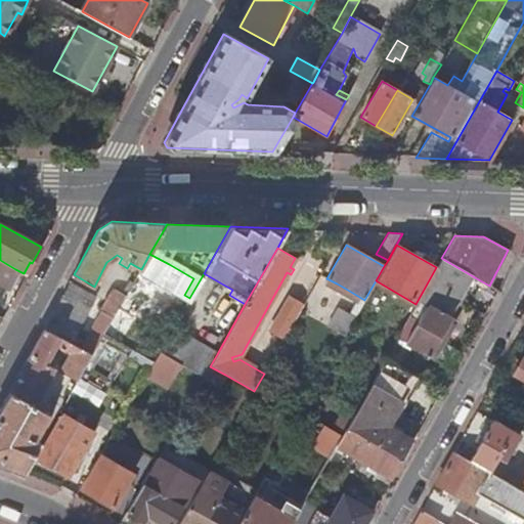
[(149,254),(141,269),(139,273),(158,284),(169,264),(149,254)]
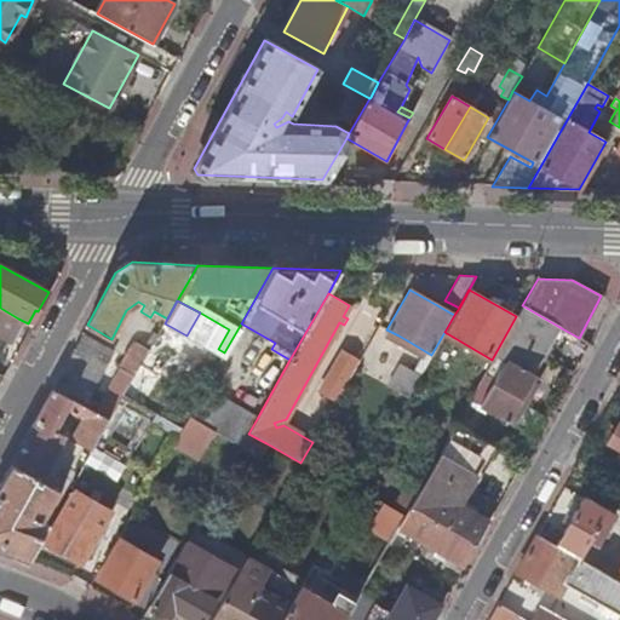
[(522,305),(516,316),(492,360),(469,401),(507,423),(532,377),(560,327),(522,305)]
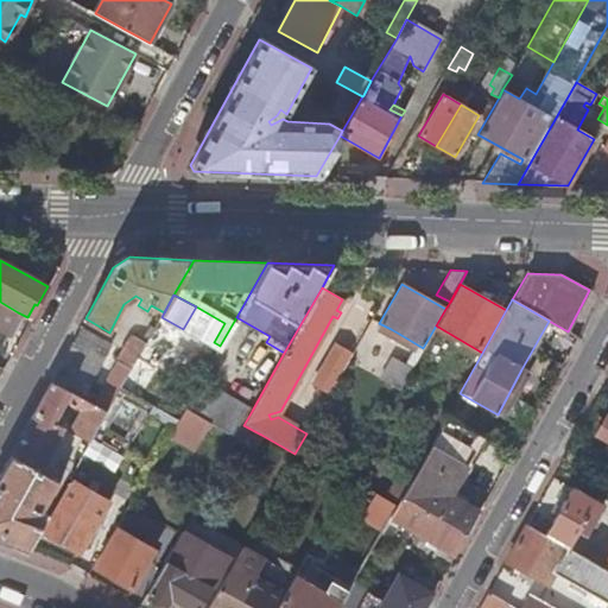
[(0,324),(8,329),(18,312),(0,302),(0,324)]
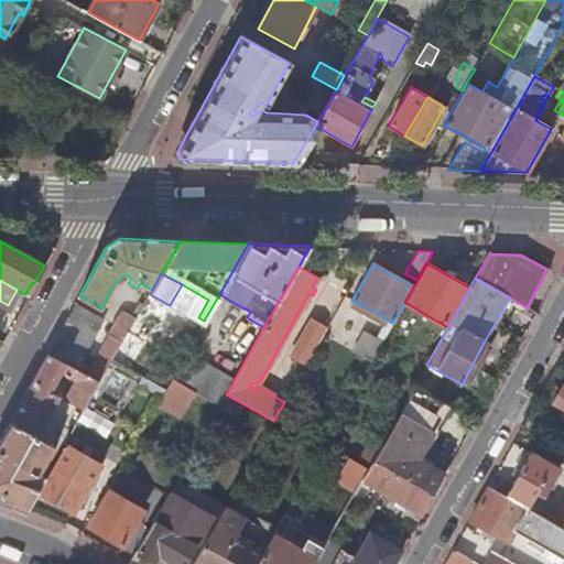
[(182,284),(170,305),(196,321),(198,317),(208,300),(182,284)]
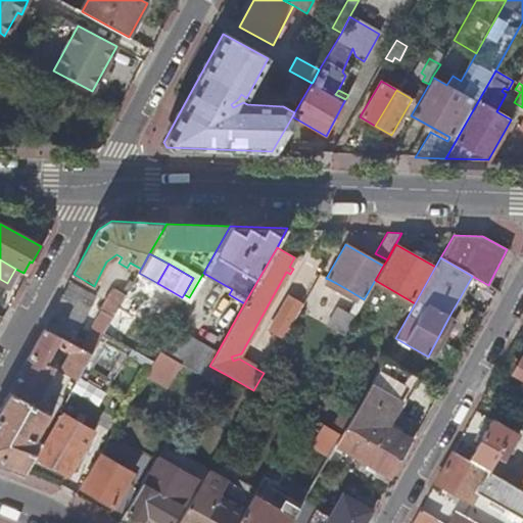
[(19,271),(15,269),(7,283),(12,285),(19,271)]
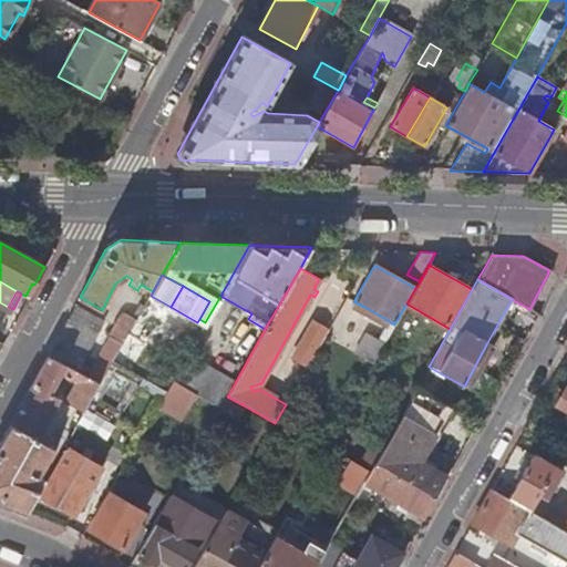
[(75,305),(48,356),(76,371),(104,320),(75,305)]
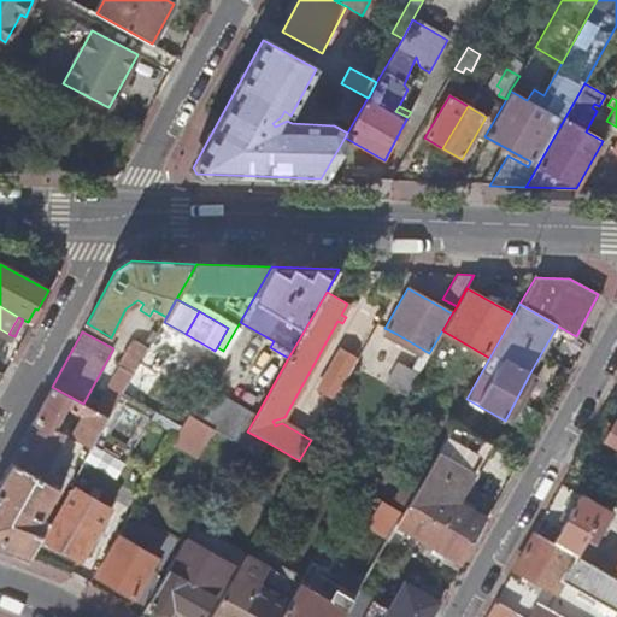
[(405,339),(397,334),(393,340),(401,345),(405,339)]
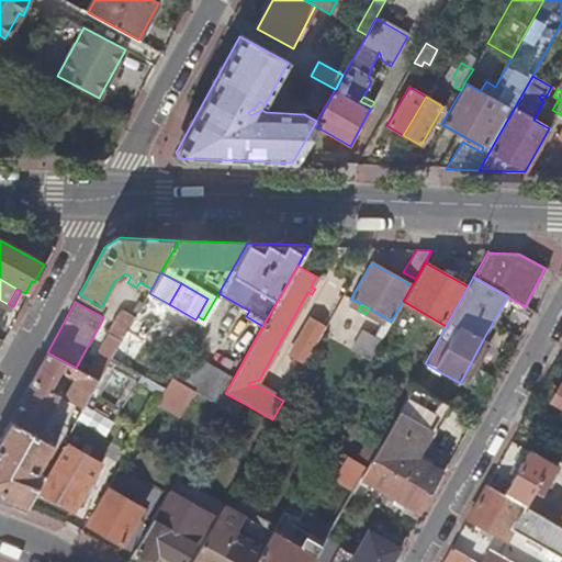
[(108,335),(87,374),(99,380),(111,359),(123,338),(132,322),(135,317),(122,310),(108,335)]
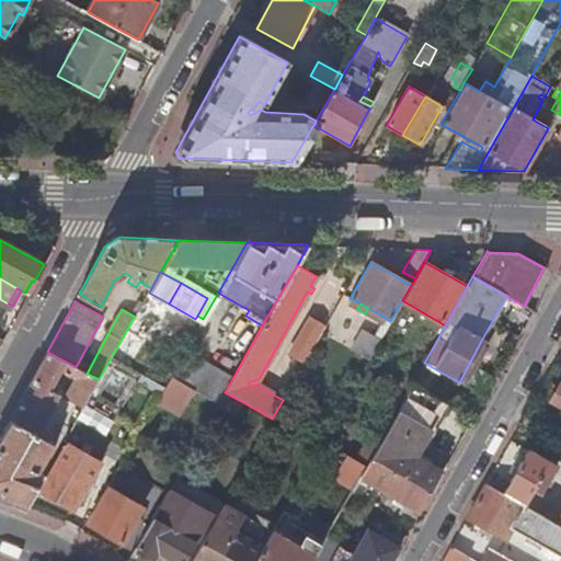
[(311,351),(324,327),(311,319),(297,343),(311,351)]
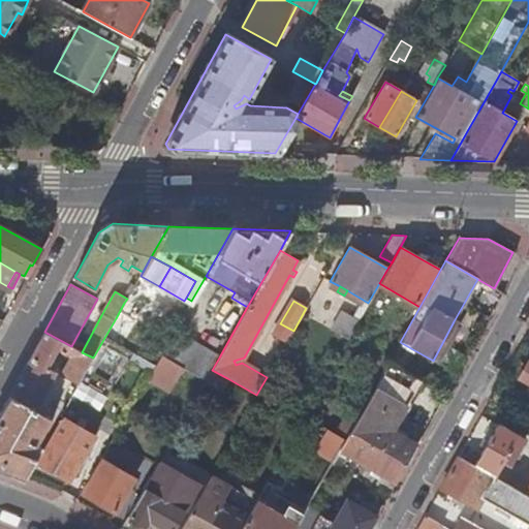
[(134,308),(124,303),(116,318),(125,323),(134,308)]
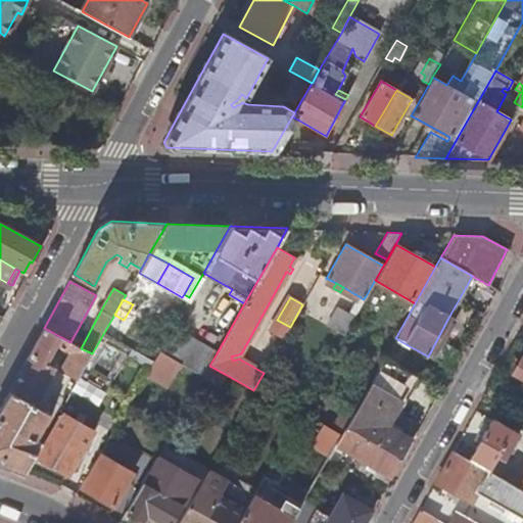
[(328,325),(344,335),(354,317),(338,307),(328,325)]
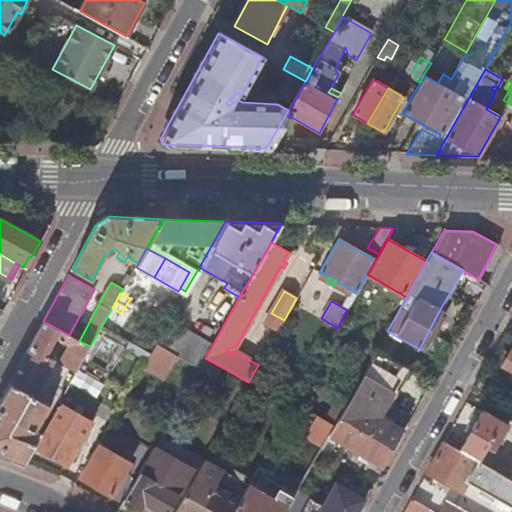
[(112,308),(101,327),(119,337),(130,318),(121,313),(112,308)]
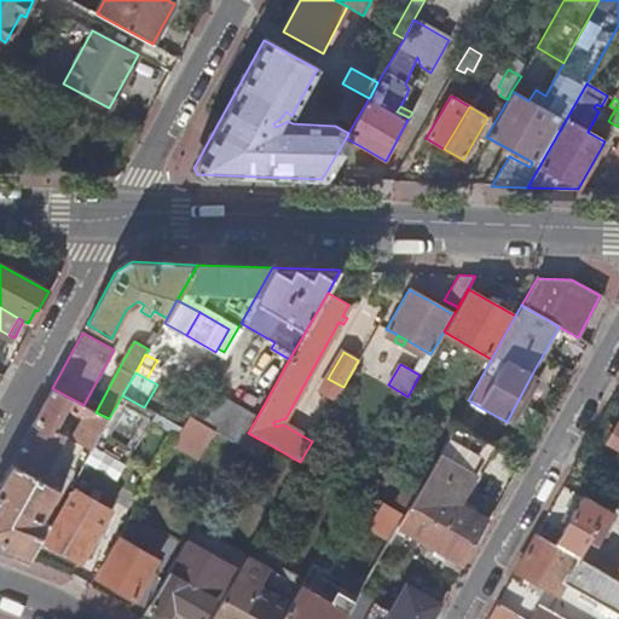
[(84,405),(52,388),(0,484),(0,549),(28,560),(48,525),(40,520),(58,489),(41,479),(65,437),(55,431),(65,409),(81,417),(70,439),(91,450),(109,418),(96,412),(84,405)]
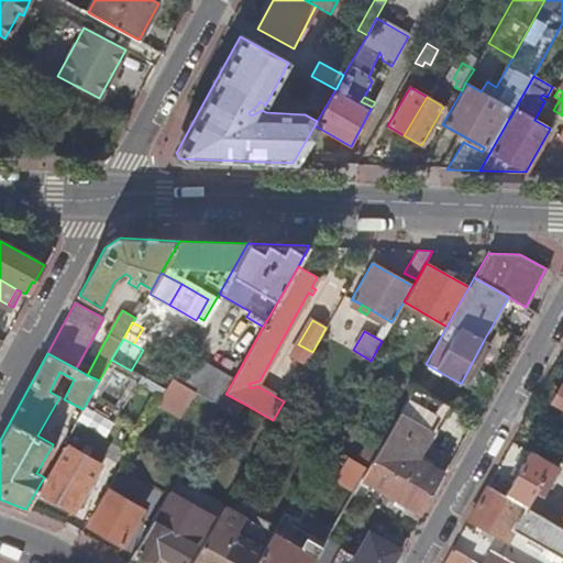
[(172,378),(220,406),(225,394),(233,381),(185,353),(172,378)]
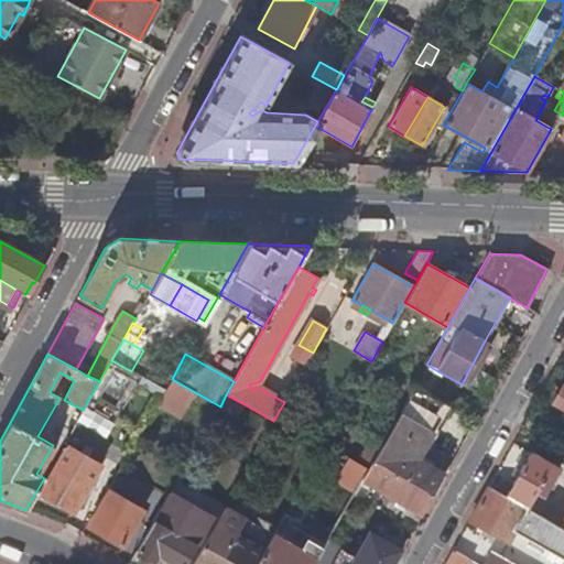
[(300,360),(306,364),(308,359),(303,355),(300,360)]
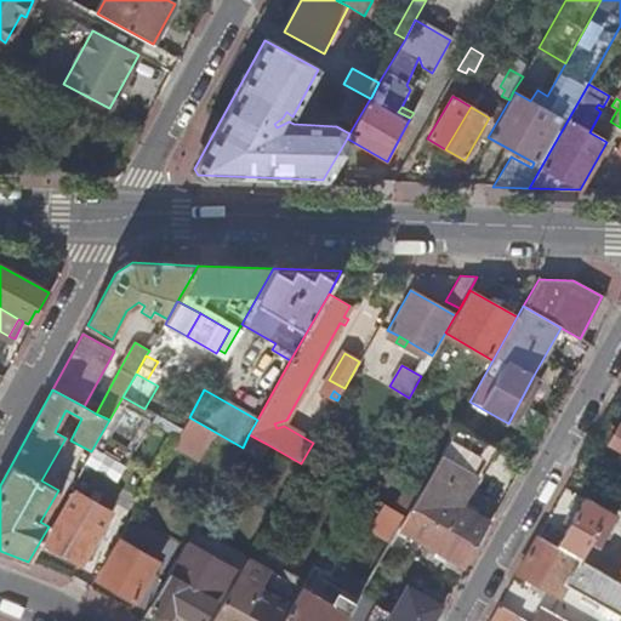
[(125,412),(109,440),(121,446),(137,419),(125,412)]
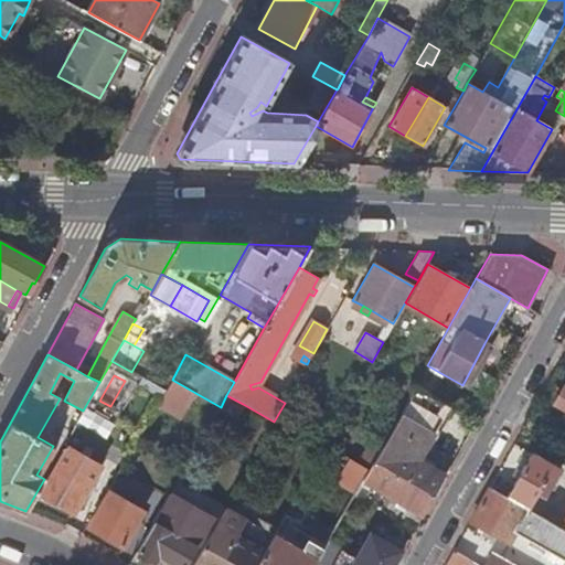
[(564,411),(564,385),(554,405),(564,411)]
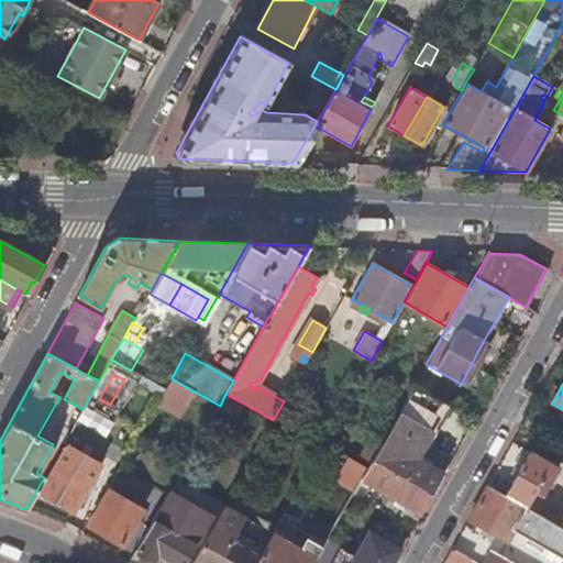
[(411,389),(372,460),(432,494),(443,475),(415,459),(443,406),(411,389)]
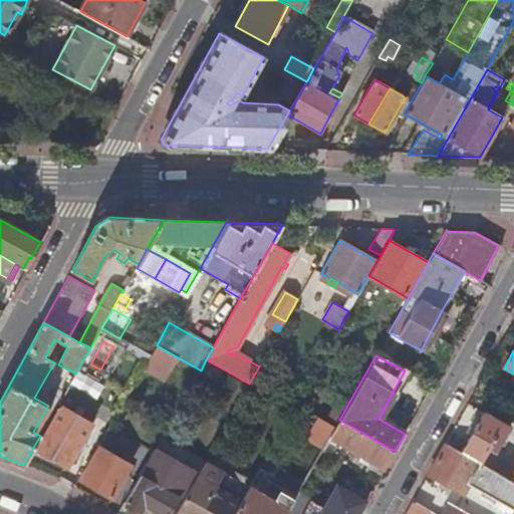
[(221,367),(206,359),(201,370),(200,370),(215,379),(221,367)]
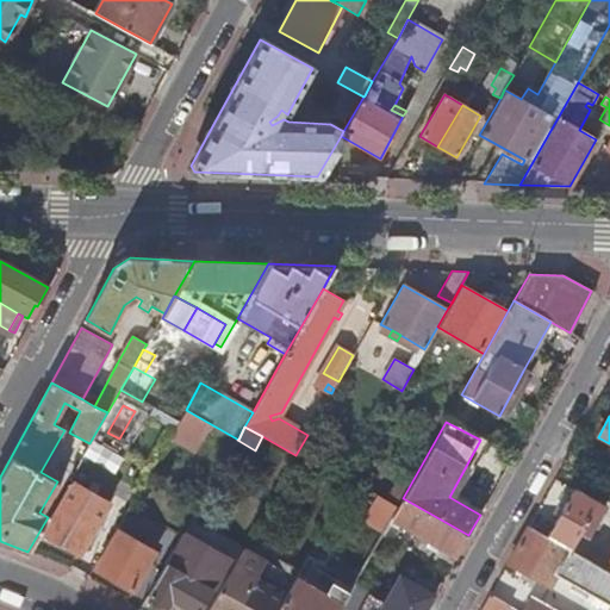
[(94,437),(85,455),(117,472),(126,455),(94,437)]
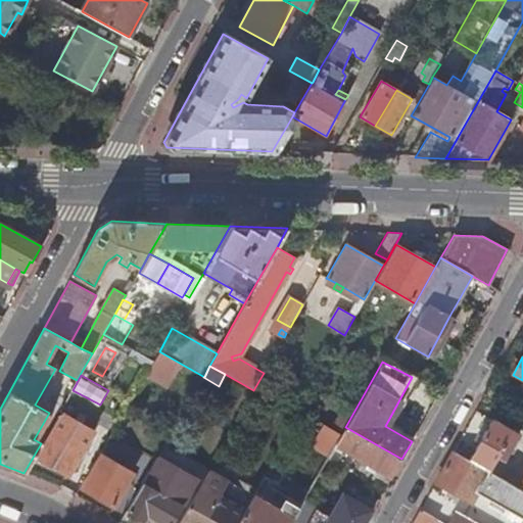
[(68,395),(58,413),(62,415),(38,458),(68,476),(78,459),(82,453),(93,432),(88,429),(97,413),(68,395)]
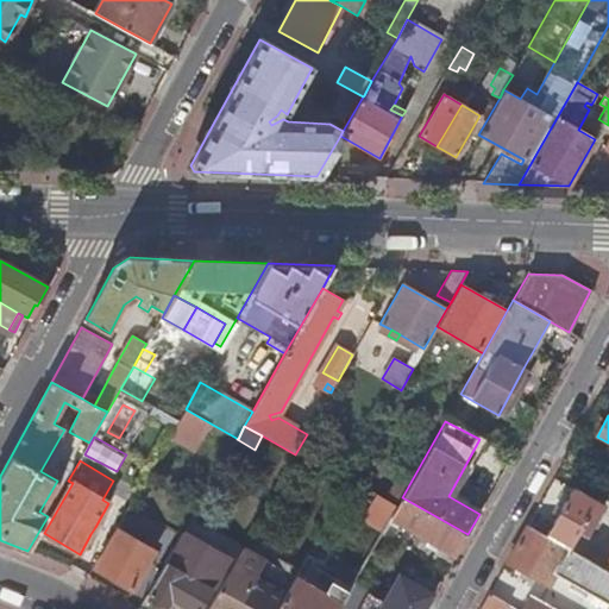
[(351,479),(337,504),(383,532),(399,506),(351,479)]
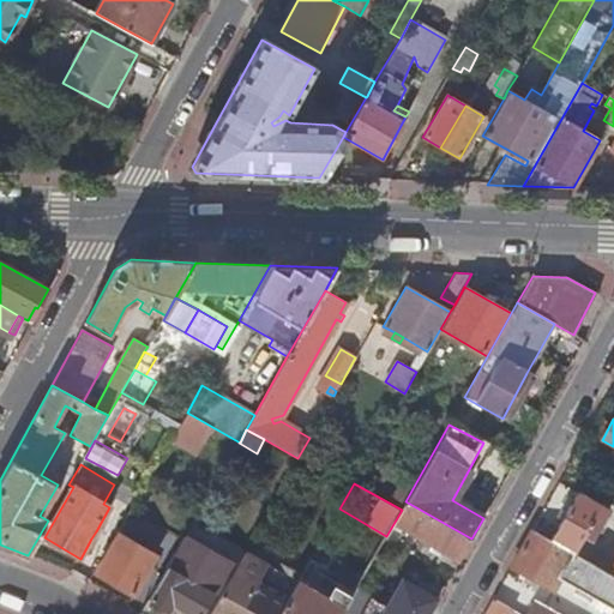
[(577,493),(551,541),(585,560),(595,543),(591,541),(608,511),(577,493)]
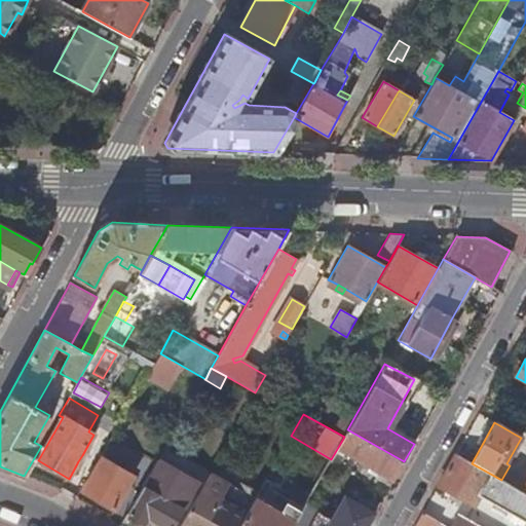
[(344,437),(331,459),(339,464),(345,453),(379,472),(376,479),(390,486),(404,461),(347,429),(344,437)]
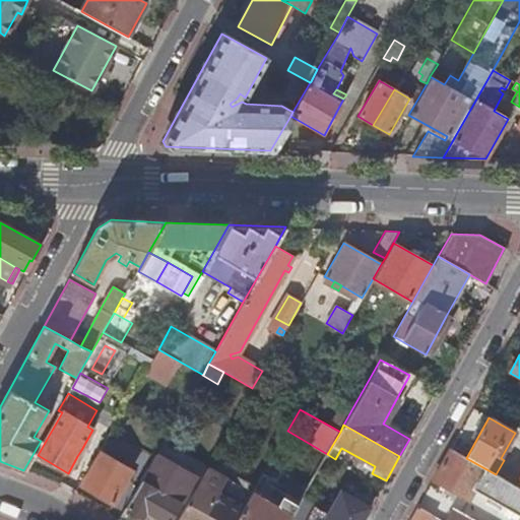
[(109,434),(99,452),(102,453),(82,485),(113,504),(132,471),(106,456),(107,452),(112,455),(120,440),(109,434)]
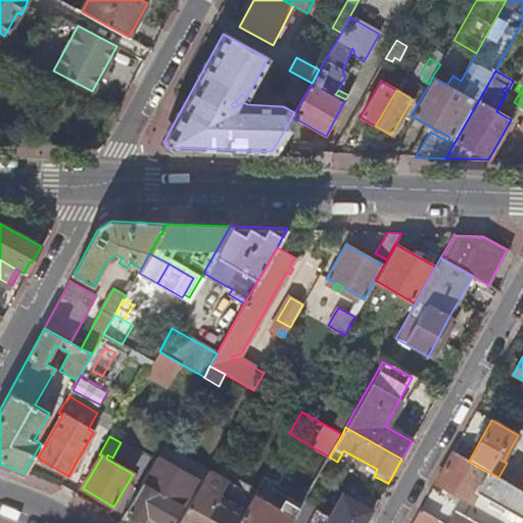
[(454,452),(436,482),(471,503),(476,492),(522,518),(522,490),(518,487),(498,477),(469,461),(454,452)]
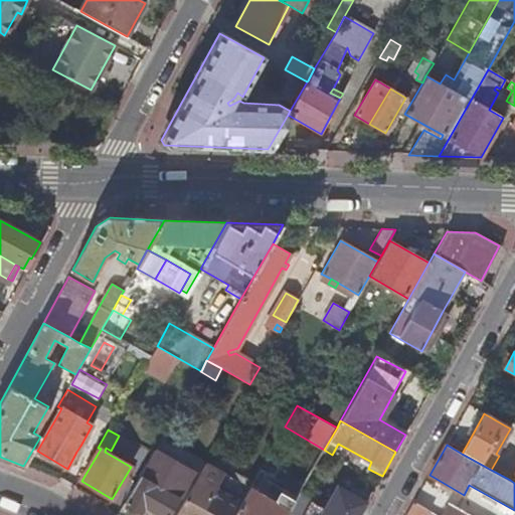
[(80,446),(76,452),(81,455),(86,448),(80,446)]
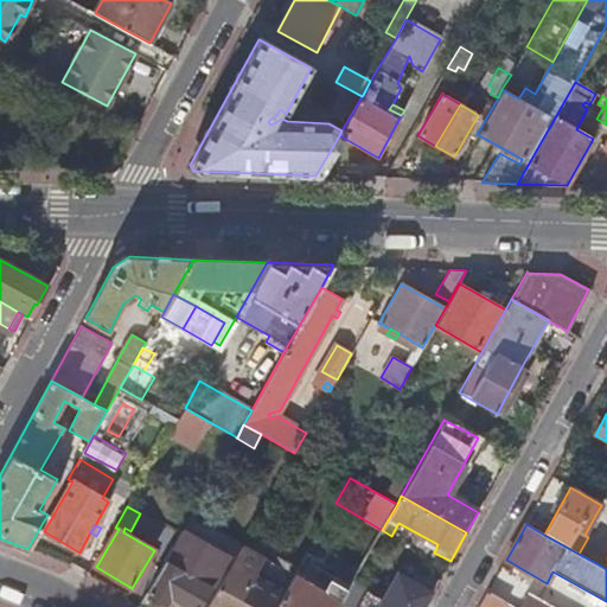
[(184,529),(146,593),(165,604),(170,595),(191,606),(198,606),(229,553),(184,529)]
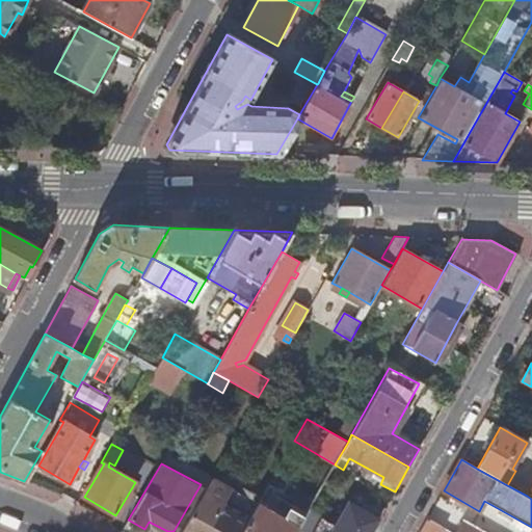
[(358,531),(366,521),(341,506),(350,488),(328,476),(308,513),(296,531),(358,531)]
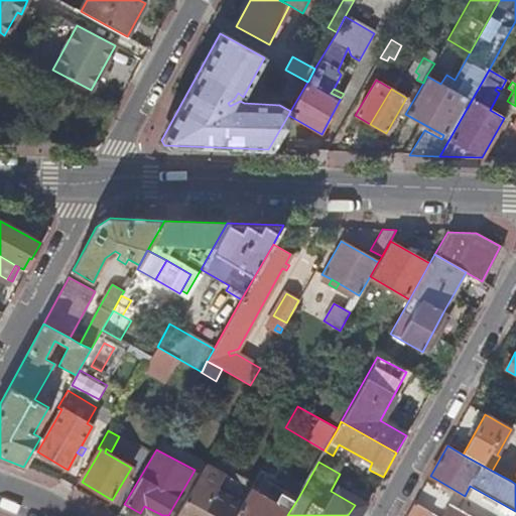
[(204,467),(175,515),(234,515),(235,515),(240,507),(215,493),(224,478),(204,467)]
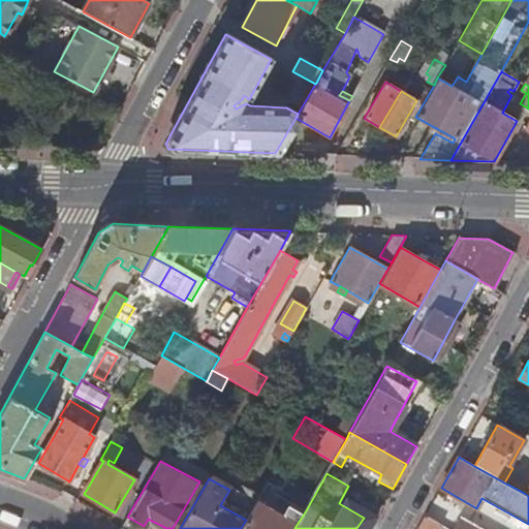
[(256,501),(246,520),(241,528),(240,528),(294,528),(306,510),(291,502),(284,516),(256,501)]
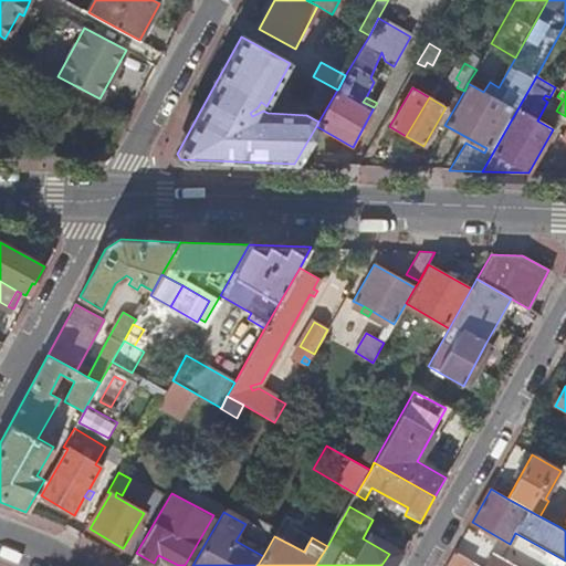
[(454,553),(447,565),(471,565),(473,563),(454,553)]
